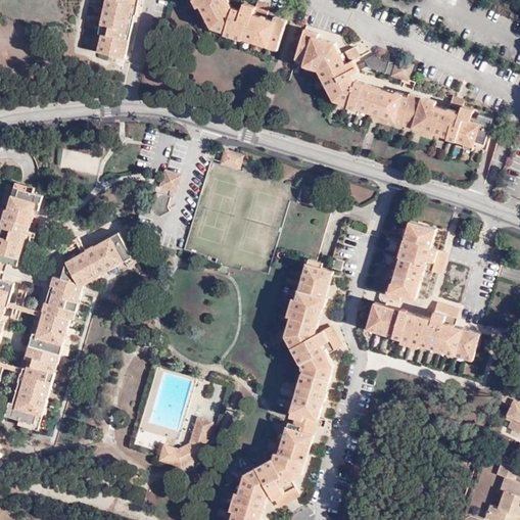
[(121,61),(132,9),(126,7),(127,0),(97,0),(97,2),(101,2),(93,38),(98,38),(94,55),(121,61)]
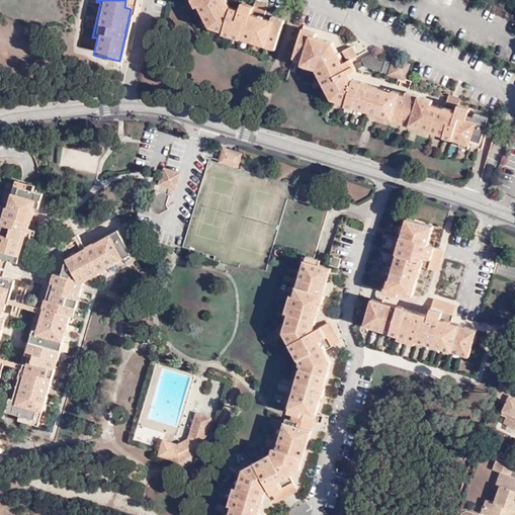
[(267,22),(261,19),(249,15),(251,8),(240,4),(237,12),(227,8),(225,4),(226,1),(225,0),(191,0),(188,2),(193,11),(196,9),(206,30),(218,32),(218,35),(240,41),(240,40),(262,47),(261,49),(272,52),(280,22),(269,18),(267,22)]
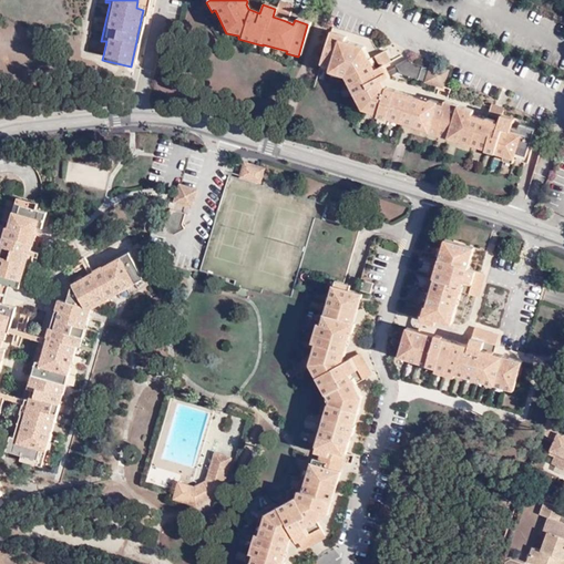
[(273,17),(286,21),(288,10),(276,6),(275,9),(273,17)]
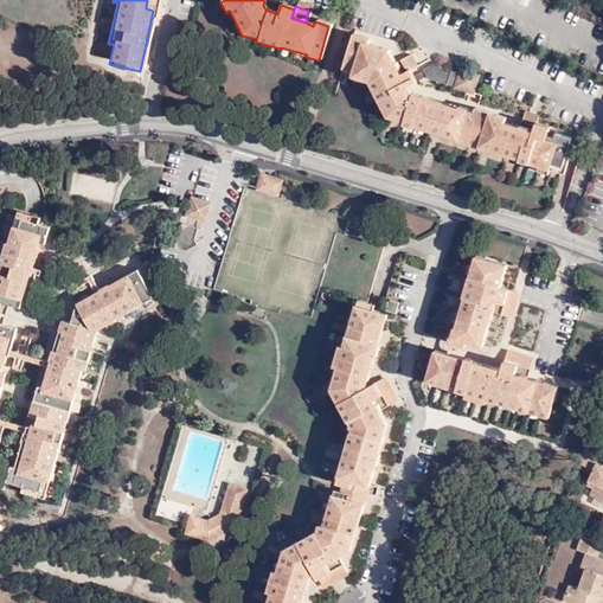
[(366,40),(350,36),(339,69),(347,71),(347,76),(364,81),(385,117),(402,123),(401,126),(412,129),(414,127),(454,139),(467,113),(464,110),(457,109),(455,110),(411,97),(399,75),(391,63),(384,51),(365,45),(366,40)]
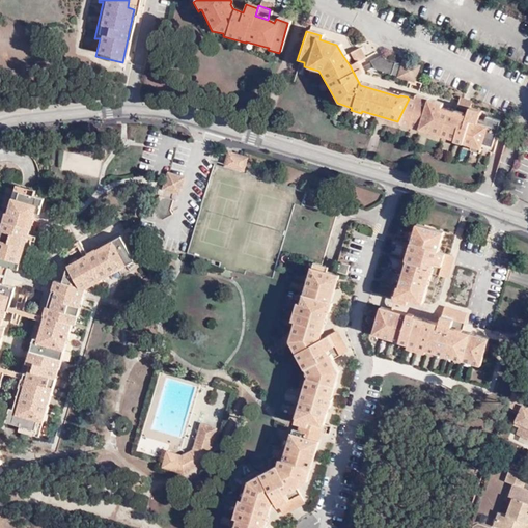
[(357,47),(342,55),(350,65),(362,58),(357,47)]
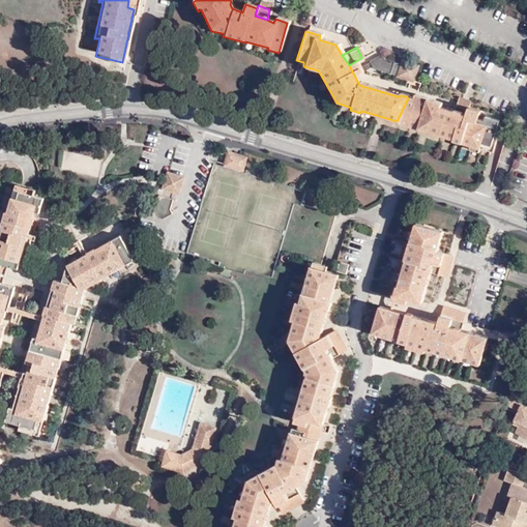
[(368,62),(370,67),(372,70),(387,76),(390,64),(383,61),(378,55),(367,61),(368,62)]
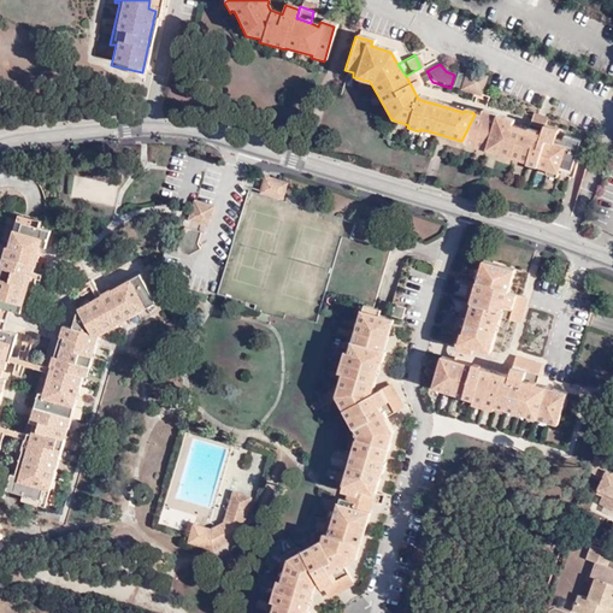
[(418,78),(422,83),(430,78),(428,72),(418,78)]
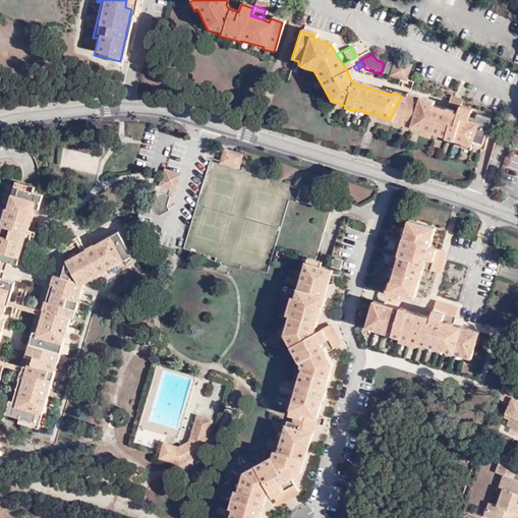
[(392,65),(390,75),(403,79),(407,65),(393,61),(392,65)]
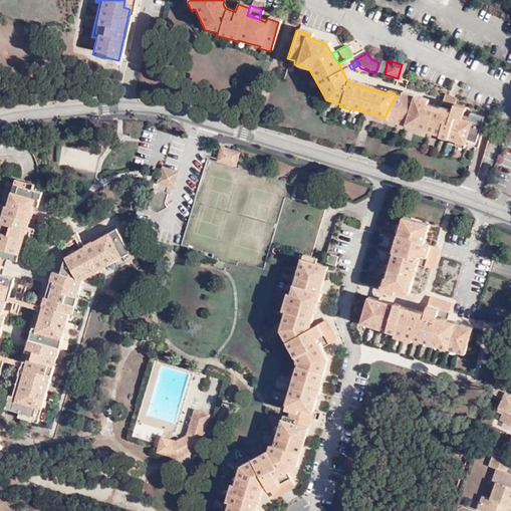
[(378,62),(375,73),(384,75),(385,74),(387,64),(378,62)]
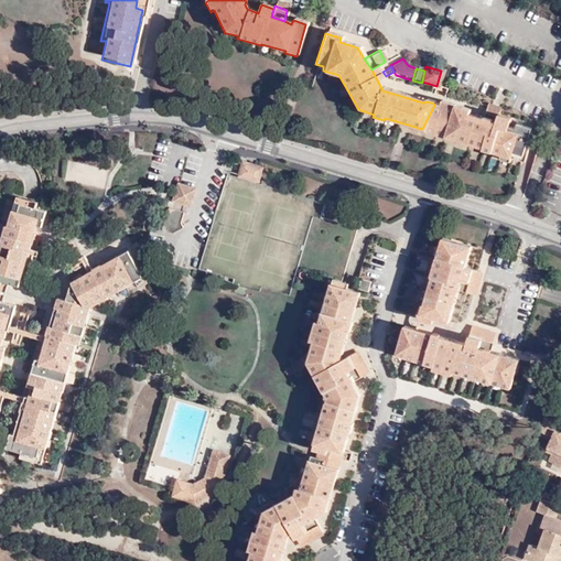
[(434,105),(422,129),(422,131),(442,139),(443,135),(499,153),(498,157),(509,161),(509,157),(520,161),(529,131),(515,126),(515,129),(495,122),(483,119),(466,115),(466,110),(440,103),(439,107),(434,105)]
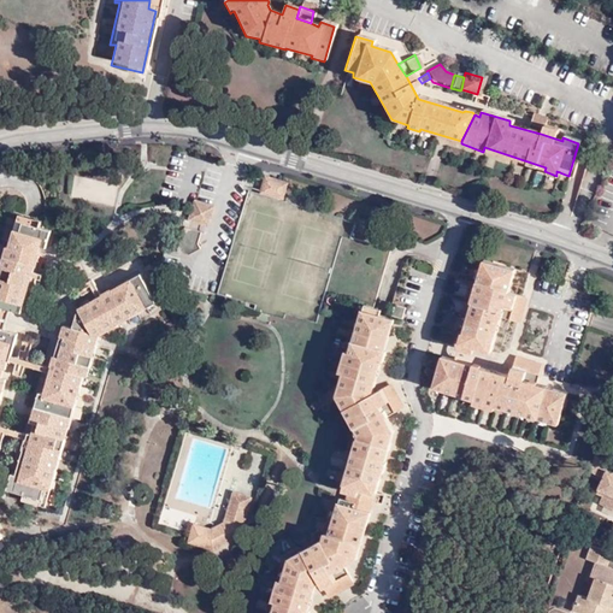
[(541,134),(544,122),(531,117),(528,130),(541,134)]
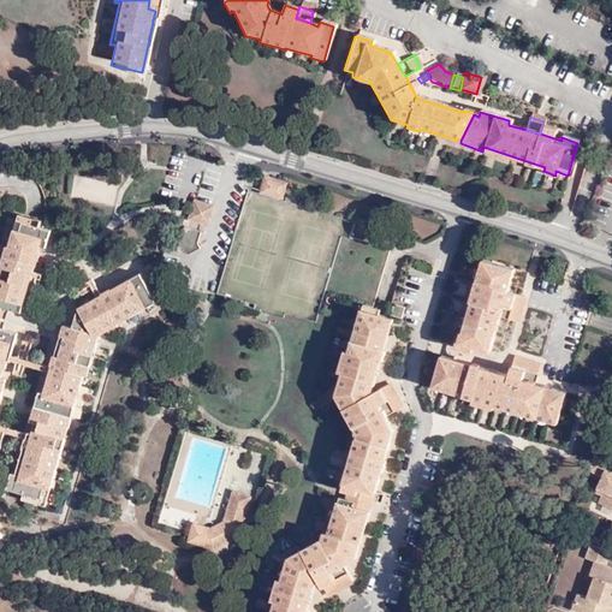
[(255,194),(274,200),(278,189),(260,183),(255,194)]
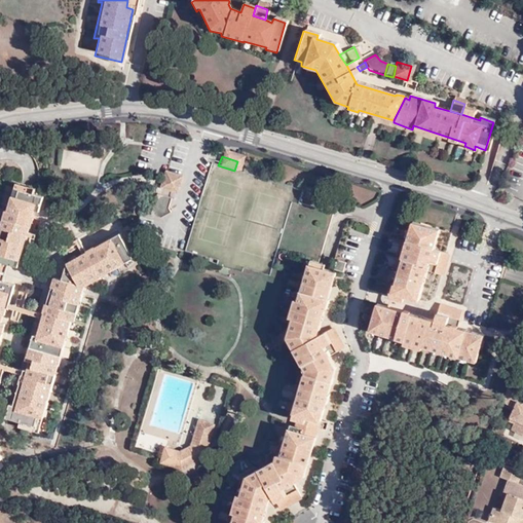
[(173,193),(178,180),(163,175),(158,189),(173,193)]
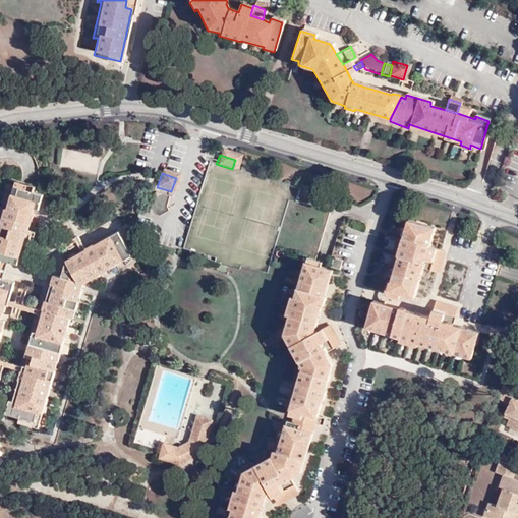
[(9,186),(7,191),(25,197),(27,192),(9,186)]
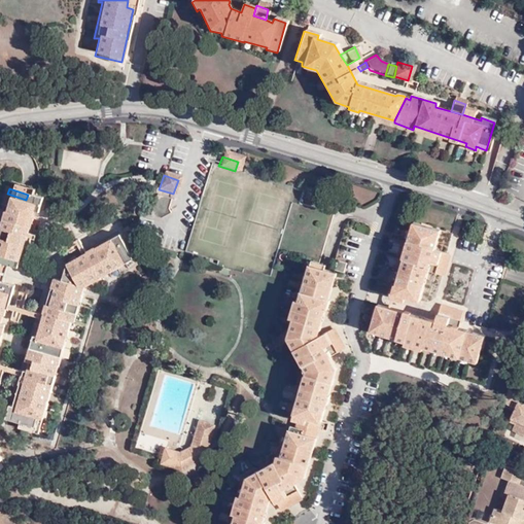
[(0,271),(3,272),(10,274),(28,217),(33,218),(38,204),(26,200),(7,194),(0,212),(5,213),(3,218),(0,217),(0,271)]
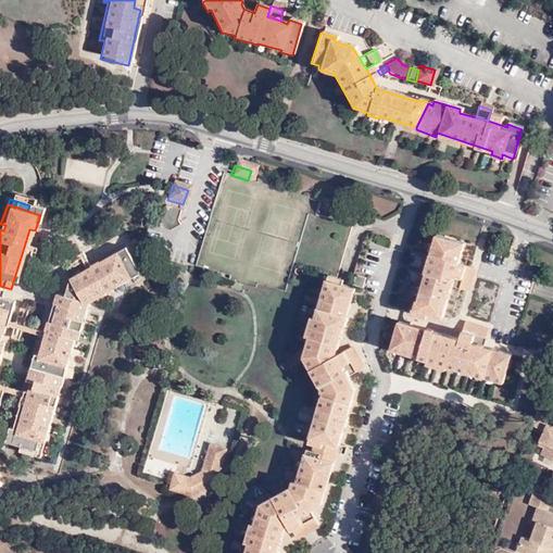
[(173,223),(176,211),(163,208),(155,233),(164,235),(176,229),(173,223)]
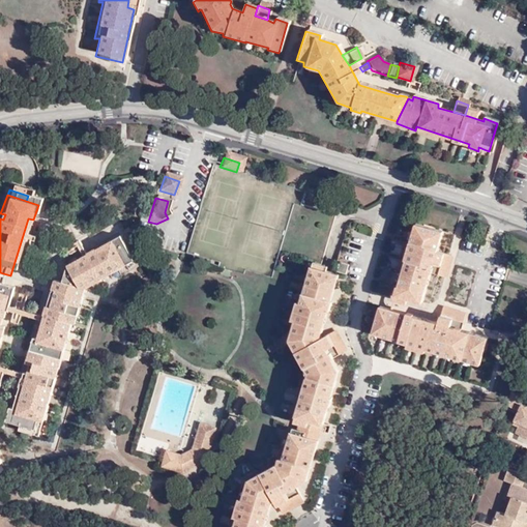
[(439,233),(412,225),(402,259),(404,259),(397,284),(394,283),(389,301),(404,306),(406,298),(418,302),(427,273),(441,277),(446,256),(433,252),(439,233)]
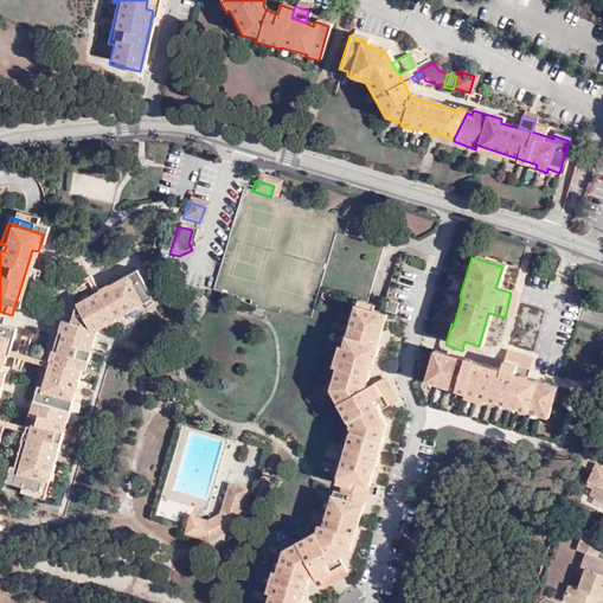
[(70,333),(96,335),(114,325),(113,322),(149,303),(134,275),(108,289),(107,288),(94,295),(95,299),(75,309),(66,331),(59,328),(56,338),(70,333)]
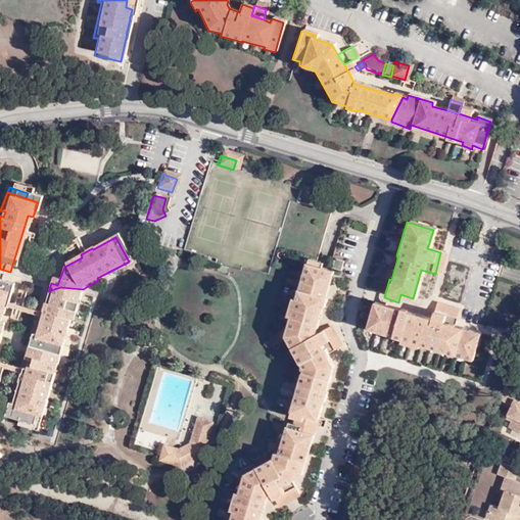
[(306,267),(320,271),(321,265),(308,262),(306,267)]
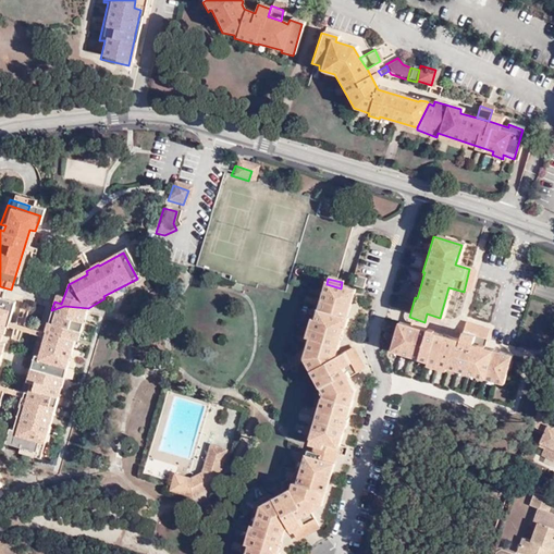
[(358,290),(361,281),(353,279),(351,286),(358,290)]
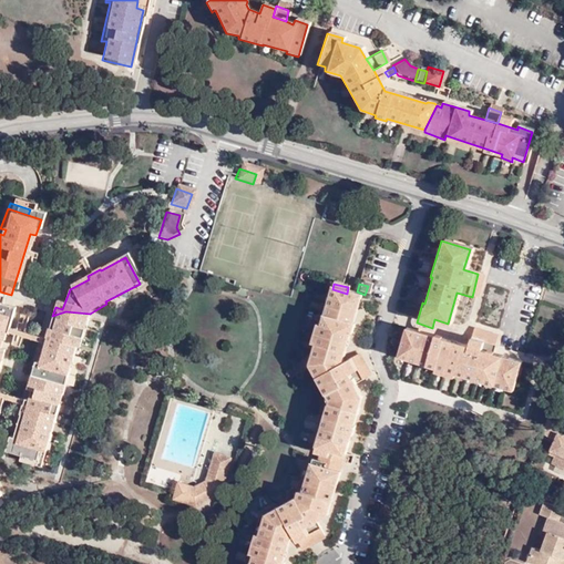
[(320,449),(345,455),(349,438),(351,439),(354,428),(351,428),(360,398),(354,387),(366,375),(356,355),(340,363),(348,336),(350,337),(354,325),(351,324),(360,296),(350,293),(348,294),(347,294),(332,289),(320,327),(317,326),(310,345),(316,346),(308,368),(328,404),(315,448),(320,449)]
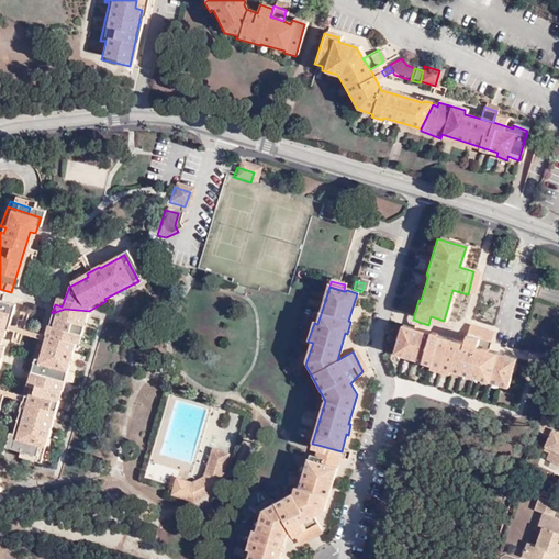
[(0,328),(7,327),(11,312),(0,309),(0,328)]
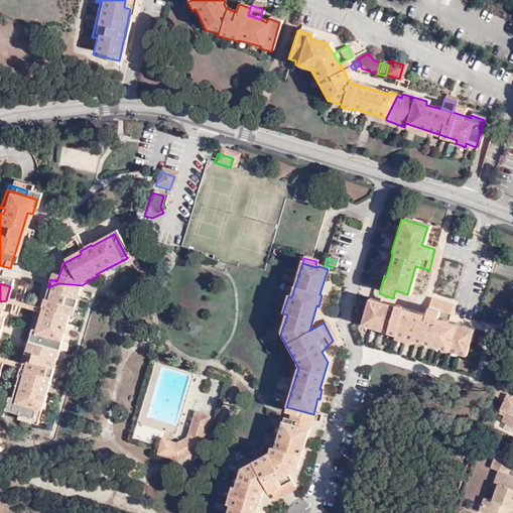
[(80,287),(82,285),(59,283),(47,287),(43,300),(60,293),(78,293),(80,287)]
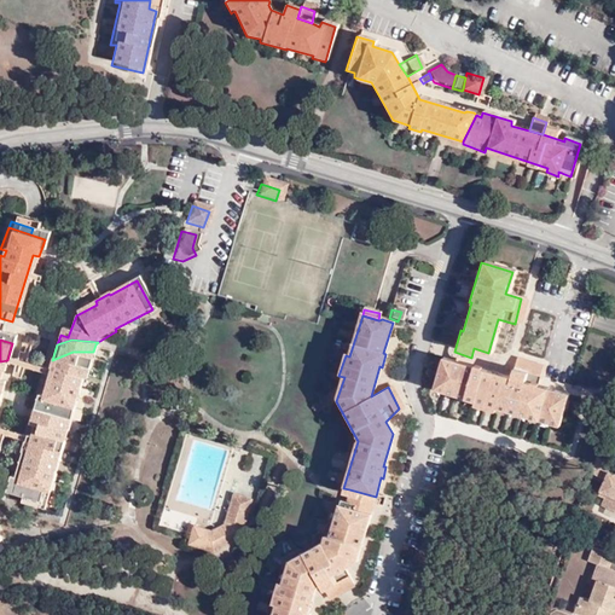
[(85,383),(93,352),(73,352),(52,360),(48,360),(44,375),(48,376),(41,401),(36,400),(27,430),(29,431),(27,441),(22,440),(16,459),(19,459),(12,482),(7,481),(4,497),(39,506),(42,497),(46,498),(81,382),(85,383)]
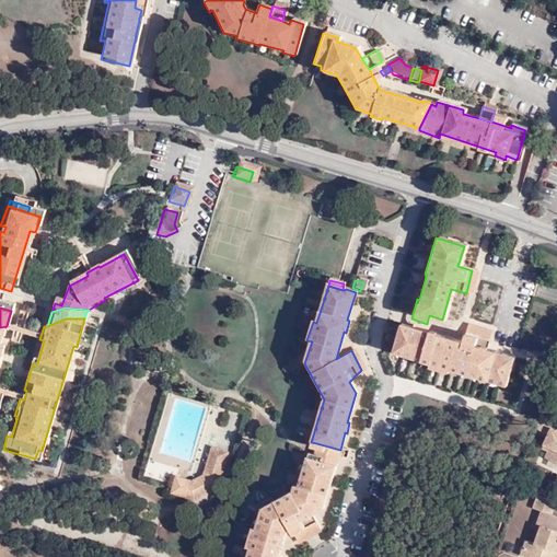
[(447,369),(502,386),(510,357),(484,349),(488,335),(464,327),(460,343),(432,334),(433,332),(427,329),(426,333),(398,325),(390,352),(428,364),(427,367),(445,373),(447,369)]
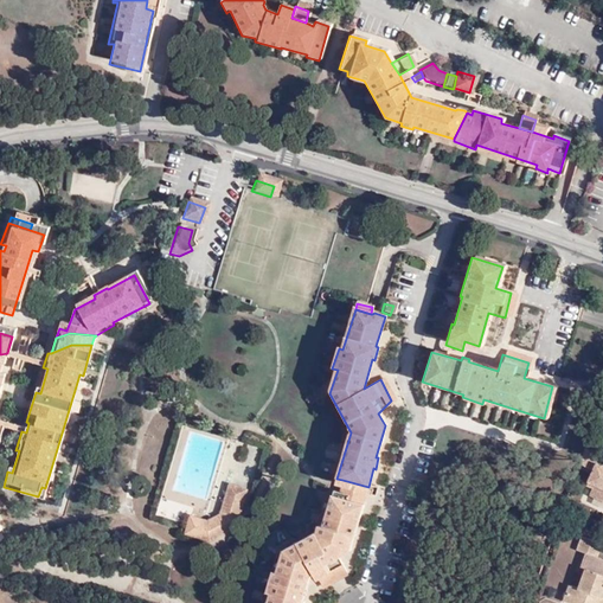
[(243,440),(231,482),(252,487),(263,446),(243,440)]
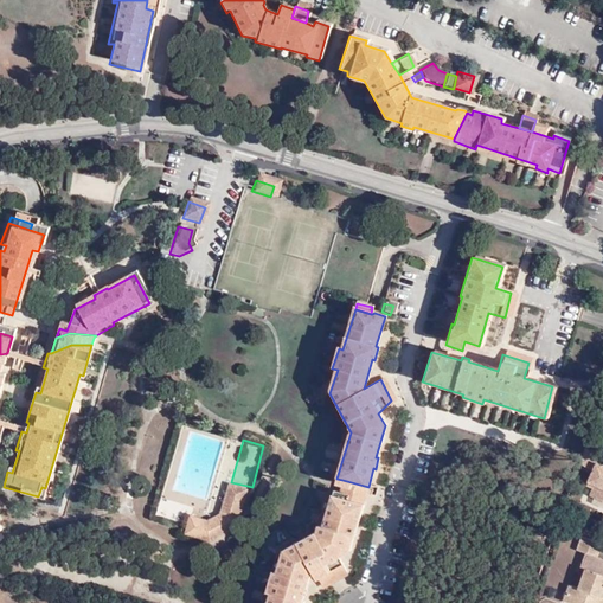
[(363,505),(369,487),(342,480),(337,498),(363,505)]
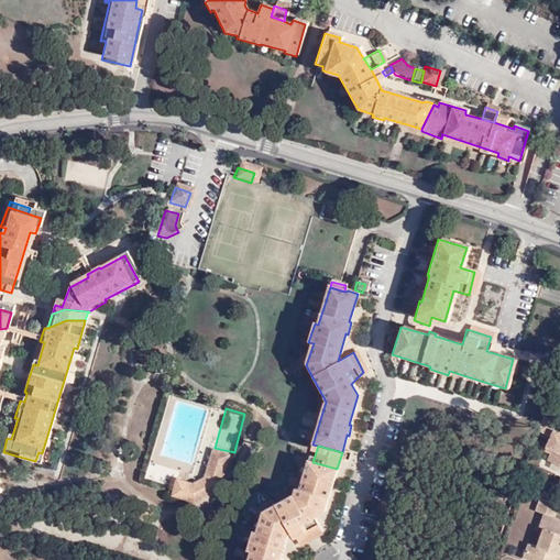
[(216,491),(222,471),(226,458),(210,452),(201,479),(189,486),(174,482),(172,490),(169,497),(191,505),(216,491)]
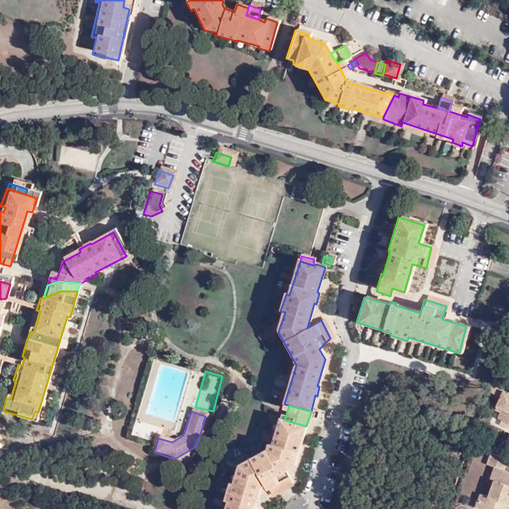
[(295,465),(306,426),(284,420),(280,419),(272,444),(268,444),(267,451),(239,466),(234,484),(230,483),(224,503),(228,503),(226,508),(253,508),(260,486),(264,485),(270,496),(291,484),(284,472),(295,465)]
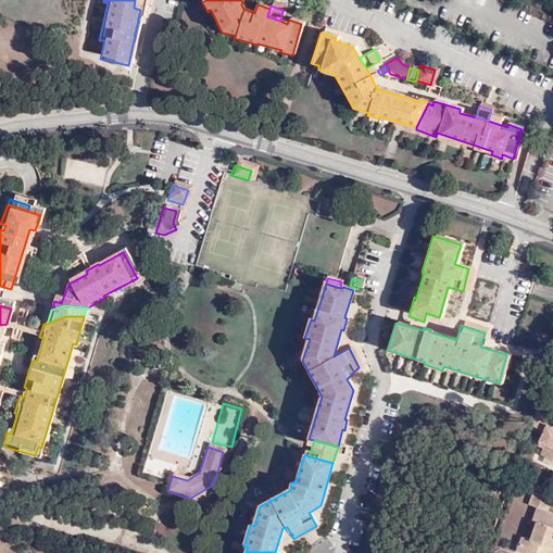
[(552,552),(552,551),(552,514),(550,514),(552,503),(552,499),(536,494),(531,507),(541,511),(536,524),(540,525),(532,541),(524,539),(519,552),(552,552)]
